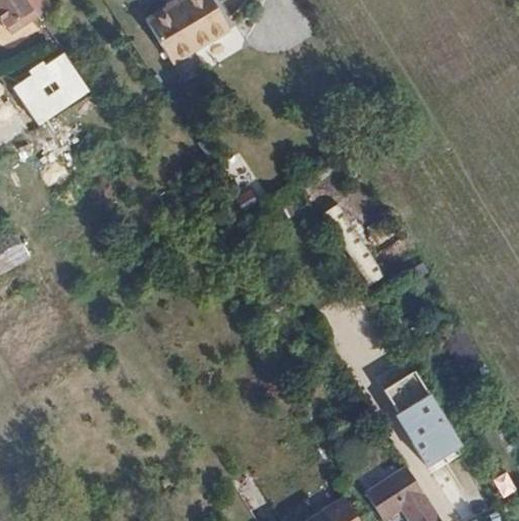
[(24,27),(39,17),(27,0),(0,0),(0,18),(7,29),(19,19),(24,27)]
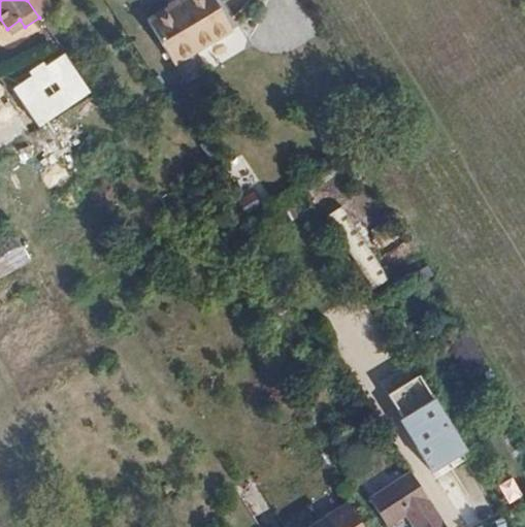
[(27,0),(39,18),(54,7),(48,0),(27,0)]
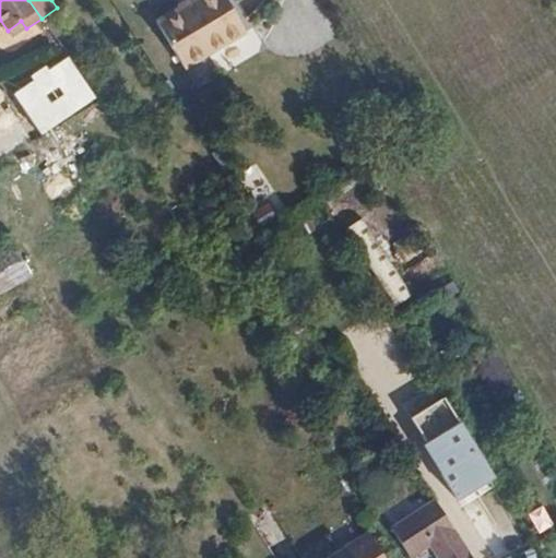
[(181,9),(160,22),(188,69),(248,33),(227,0),(202,0),(184,12),(181,9)]
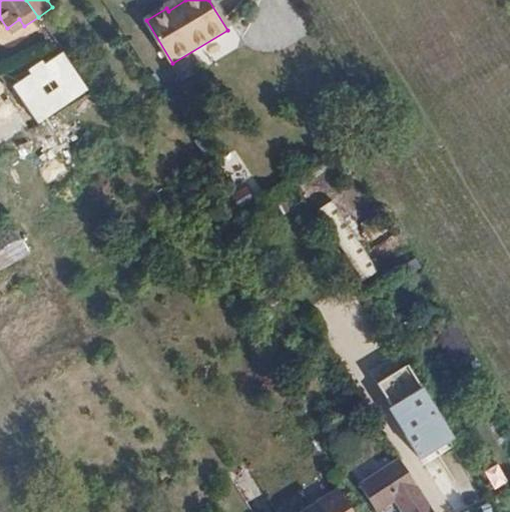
[(166,8),(168,11),(185,0),(172,0),(165,5),(166,8)]
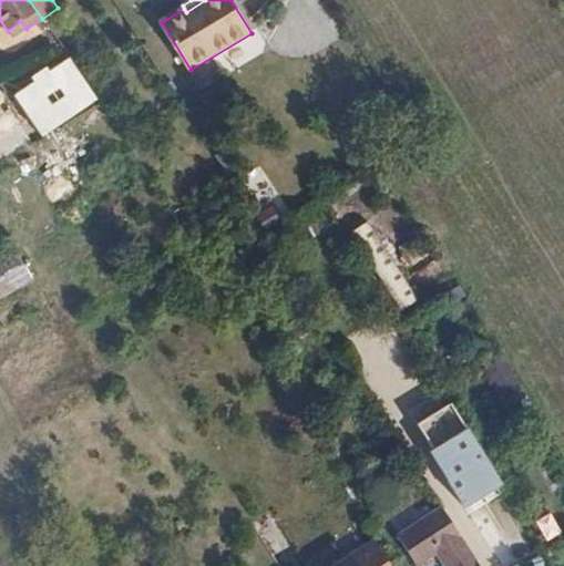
[(12,39),(27,29),(21,21),(8,31),(12,39)]
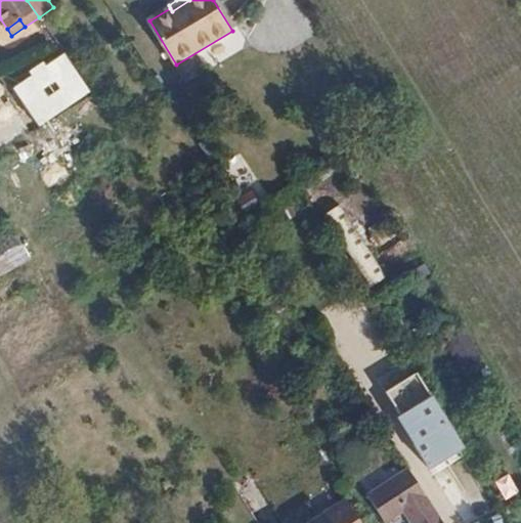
[(323,213),(370,288),(387,276),(341,203),(323,213)]
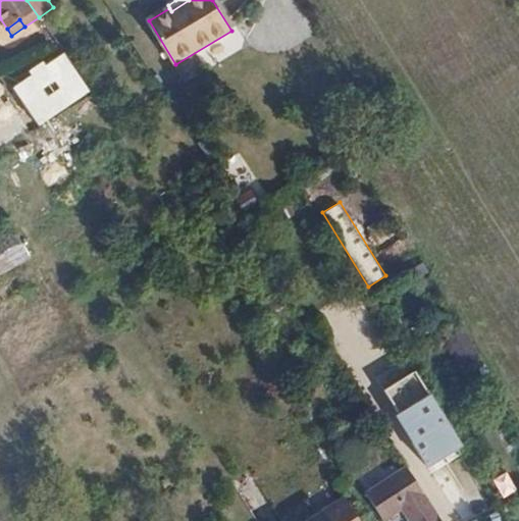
[(0,253),(0,274),(31,257),(21,242),(0,253)]
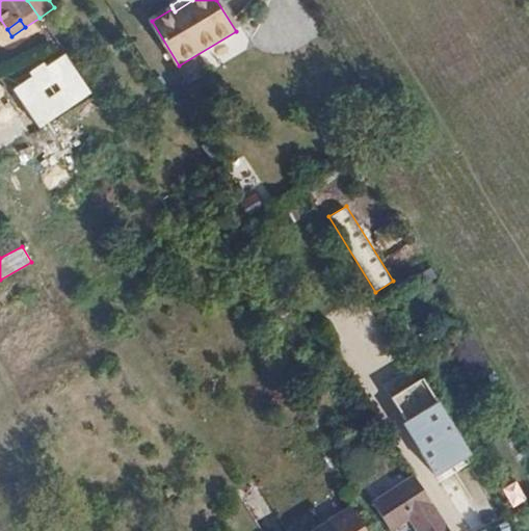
[(388,256),(395,271),(417,261),(411,246),(388,256)]
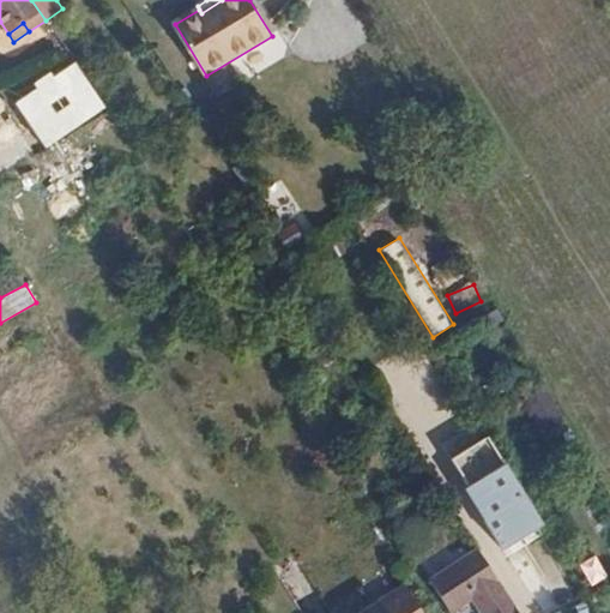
[(175,319),(167,325),(171,334),(181,329),(175,319)]
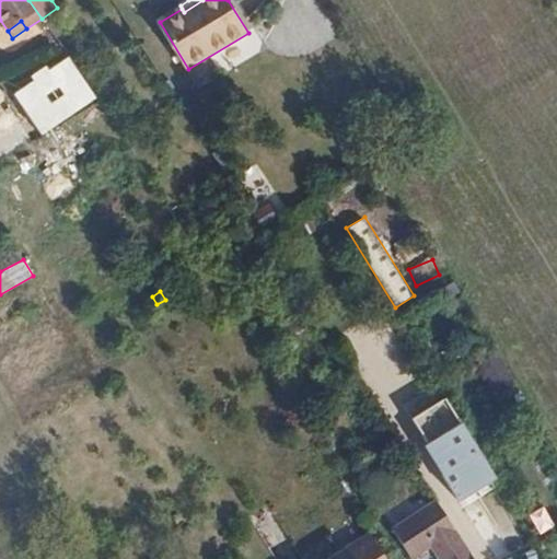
[(440,395),(403,419),(456,501),(494,477),(440,395)]
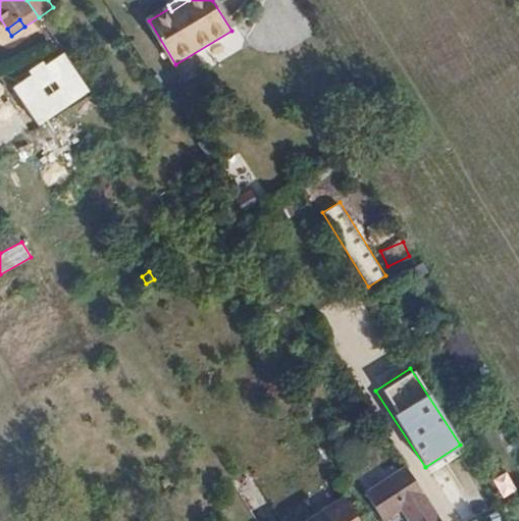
[(442,520),(408,467),(366,493),(383,519),(403,508),(410,520),(442,520)]
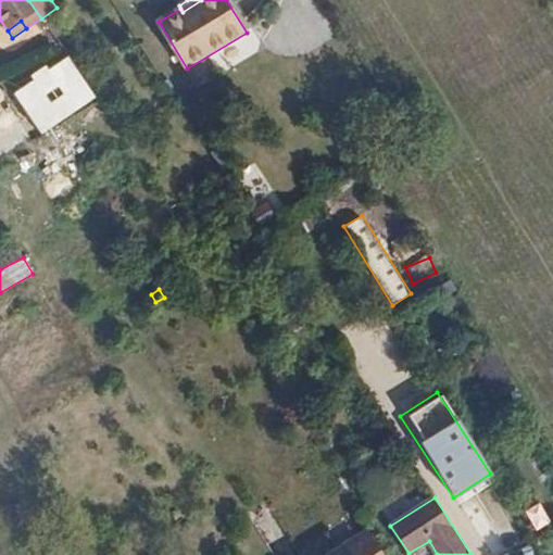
[(379,554),(363,528),(319,554),(379,554)]
